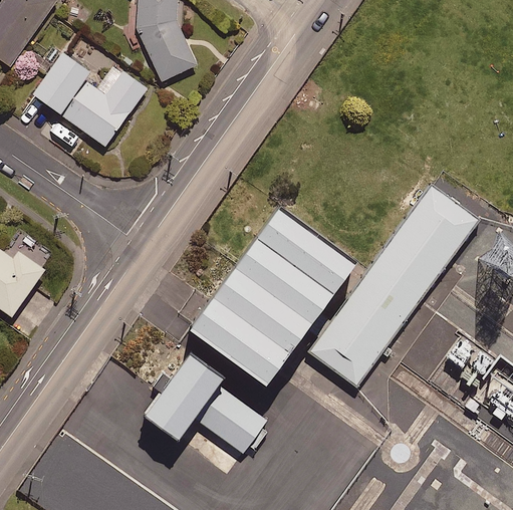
[(57,1),(55,0),(2,0),(4,0),(0,5),(0,59),(10,66),(57,1)]
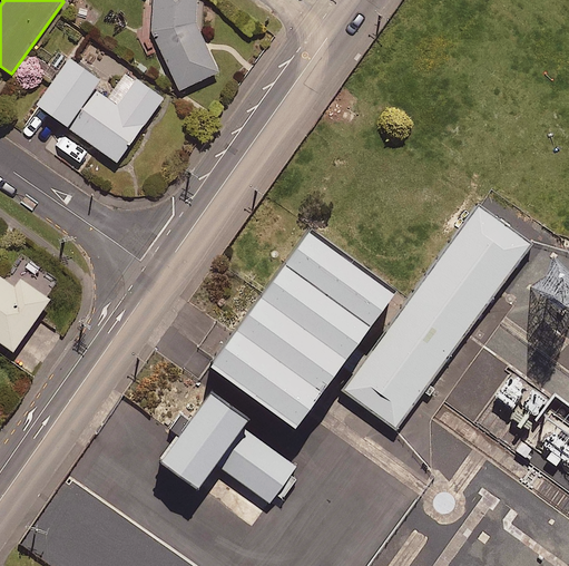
[(154,0),(150,26),(179,90),(216,74),(196,23),(197,0),(154,0)]
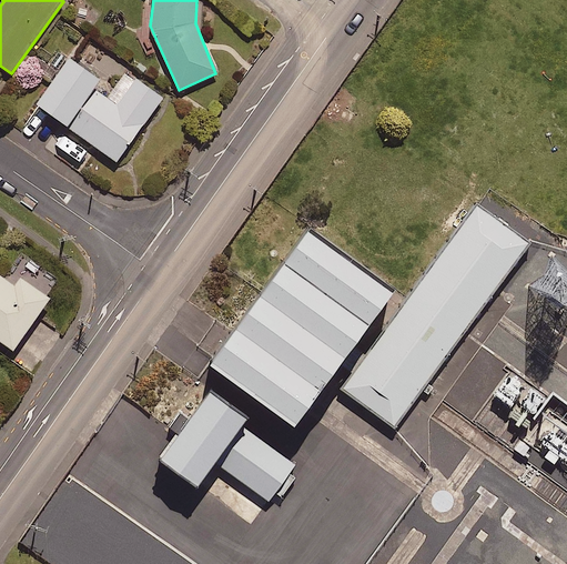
[(118,108),(92,90),(100,78),(70,57),(37,104),(117,162),(162,98),(137,81),(118,108)]
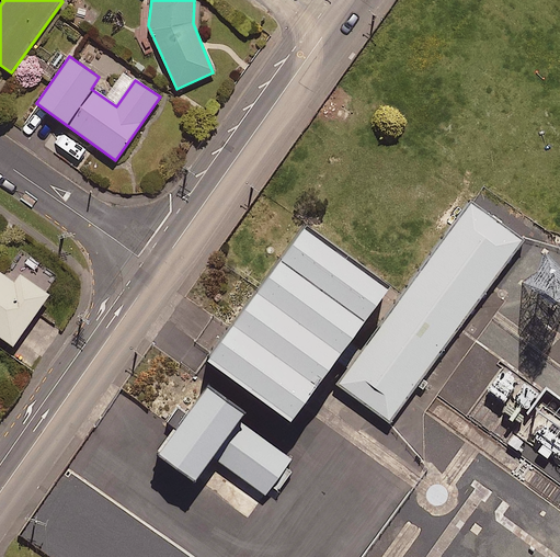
[(528,253),(469,212),(346,383),(406,424),(528,253)]
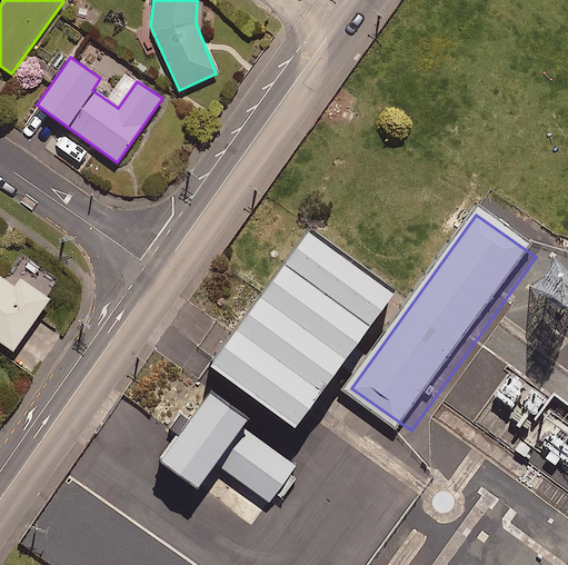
[(376,294),(288,231),(192,365),(280,427),(376,294)]
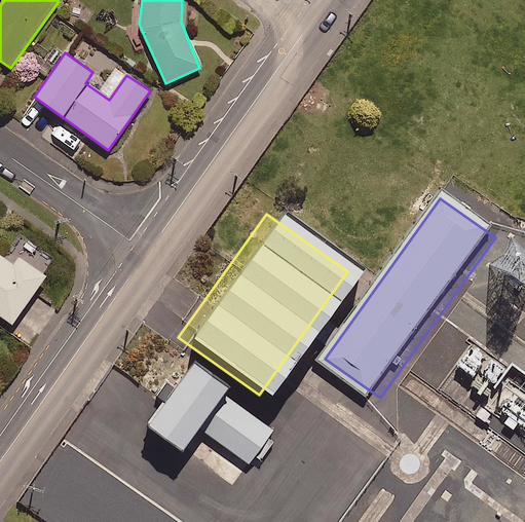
[(0,314),(11,324),(46,274),(19,256),(13,264),(0,255),(0,314)]
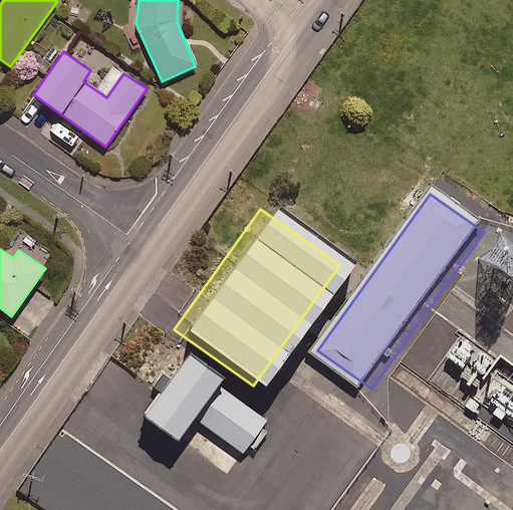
[(225,377),(191,353),(140,425),(173,449),(225,377)]
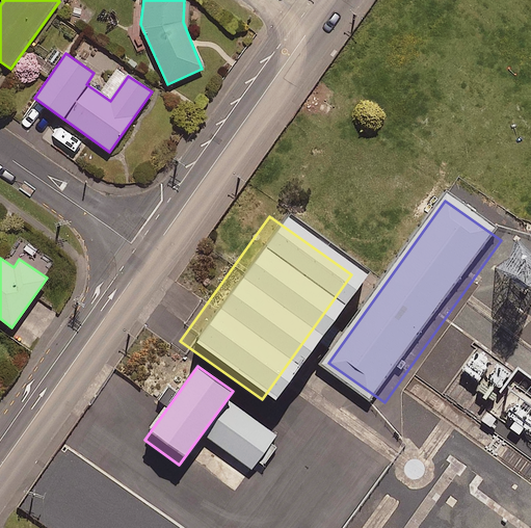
[(249,474),(224,456),(217,466),(242,484),(249,474)]
